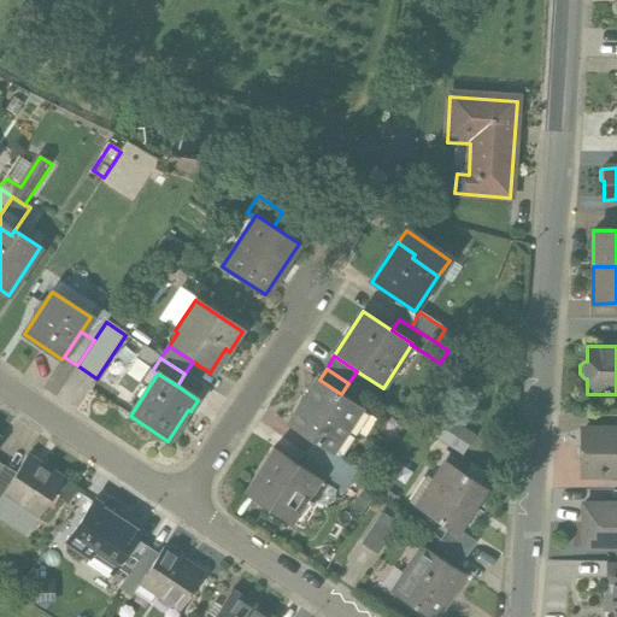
[(319,380),(317,378),(288,423),(315,441),(331,452),(333,451),(341,456),(357,432),(348,427),(362,407),(341,394),(319,380)]
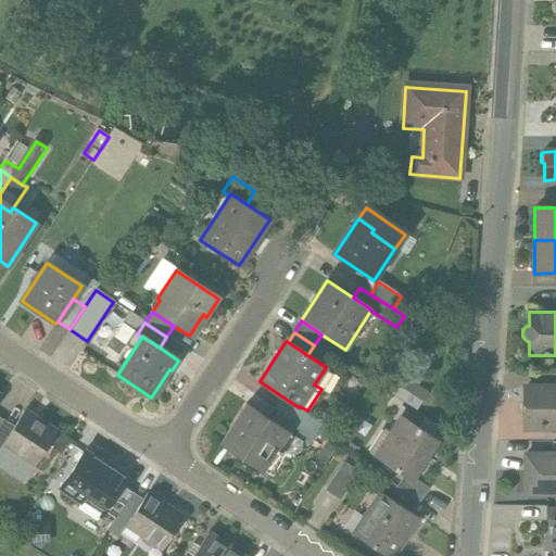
[(401,376),(411,382),(418,369),(409,364),(401,376)]
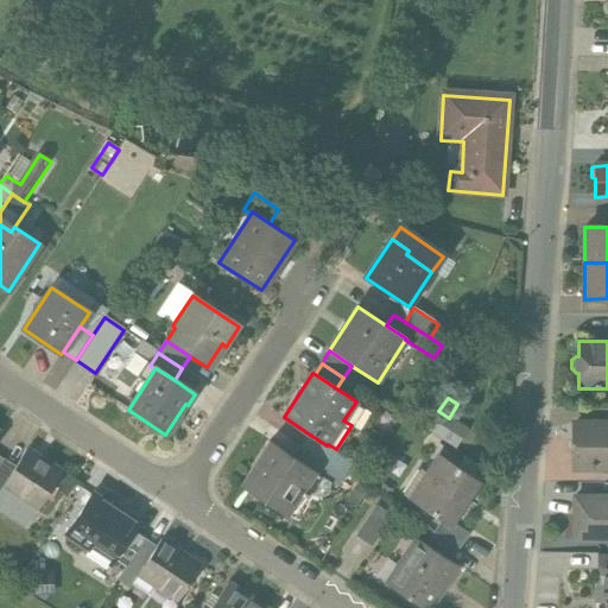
[(426,430),(455,449),(468,430),(449,418),(438,411),(426,430)]
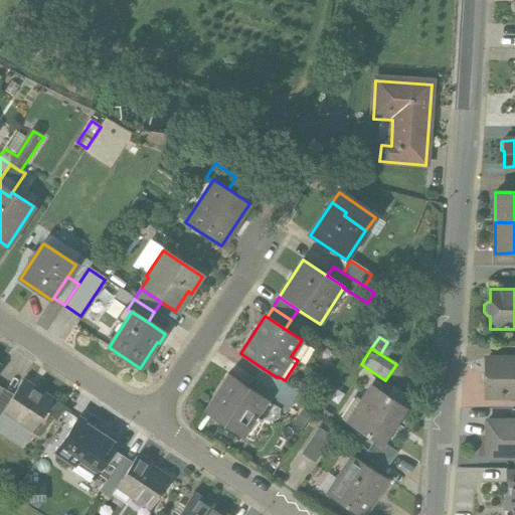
[(486,385),(486,397),(514,397),(514,359),(486,360),(486,372),(484,374),(484,383),(486,385)]
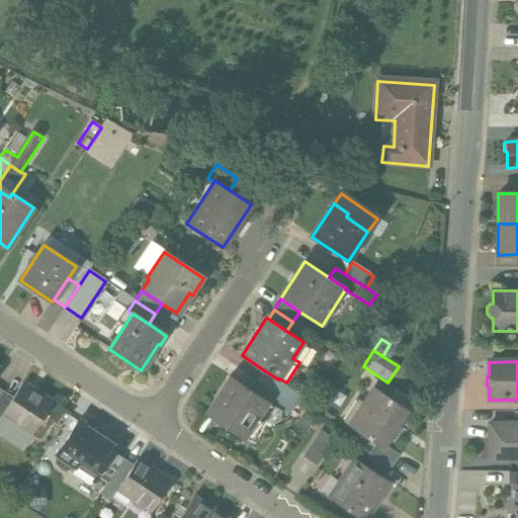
[(264,370),(257,380),(283,398),(294,405),(301,393),(286,382),(279,378),(278,379),(264,370)]
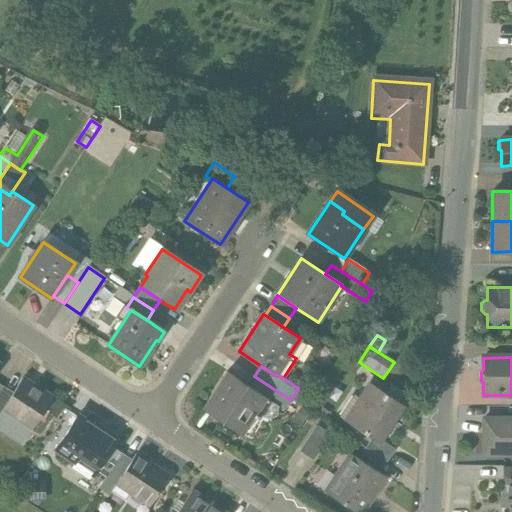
[(226,371),(203,407),(226,422),(225,424),(242,435),(266,398),(248,386),(226,371)]
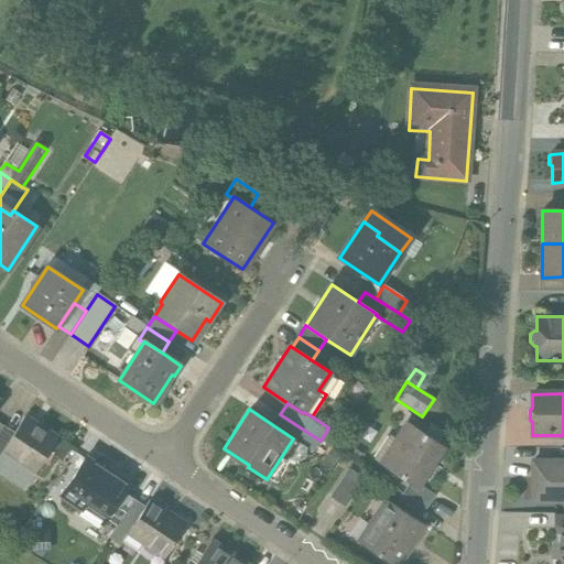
[(273,425),(293,438),(301,444),(308,433),(280,414),(273,425)]
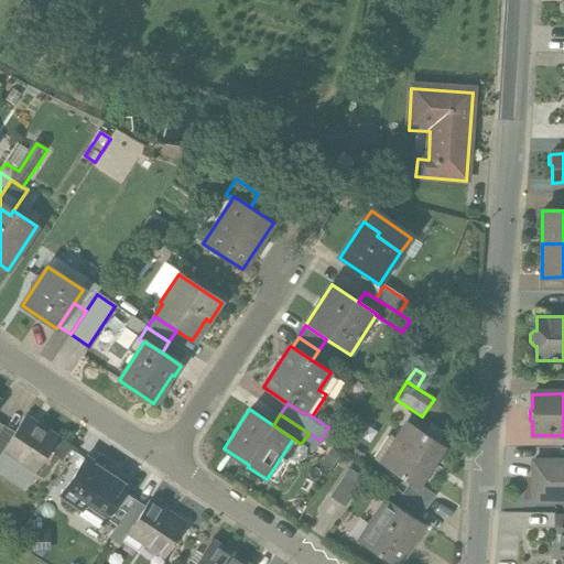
[(14,433),(2,452),(4,453),(35,474),(57,441),(24,419),(14,433)]
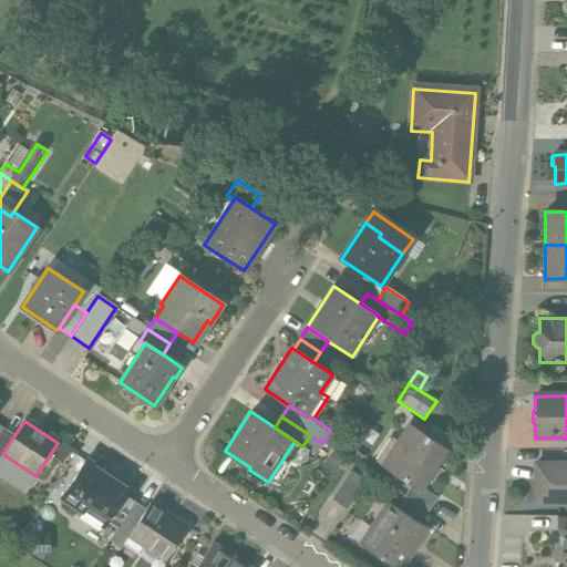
[(433,464),(444,447),(426,436),(425,439),(408,426),(398,442),(402,445),(387,468),(405,481),(406,480),(413,484),(421,490),(421,488),(436,466),(433,464)]
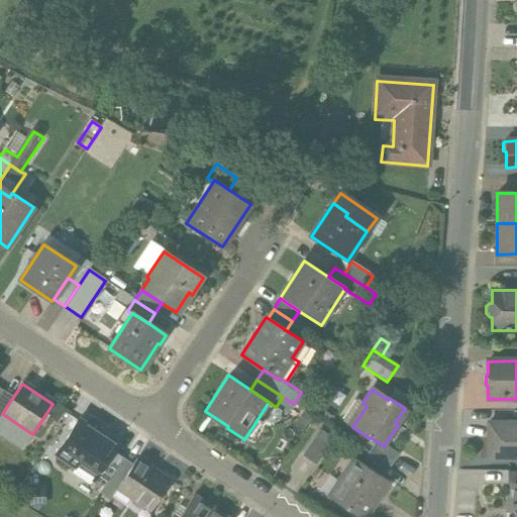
[(389,398),(405,408),(410,399),(396,389),(389,398)]
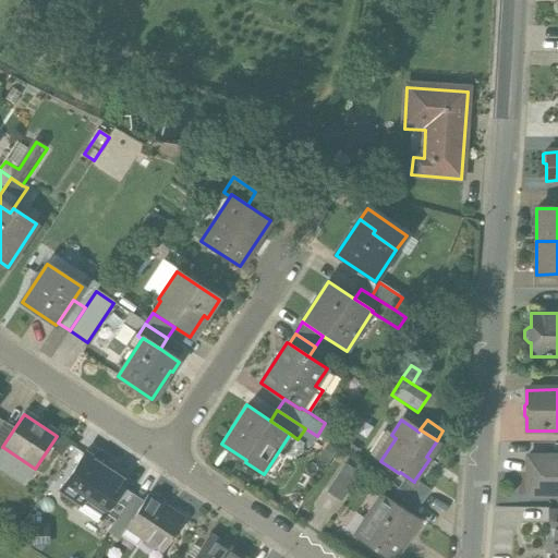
[(2,447),(14,428),(2,422),(0,425),(0,453),(4,448),(2,447)]
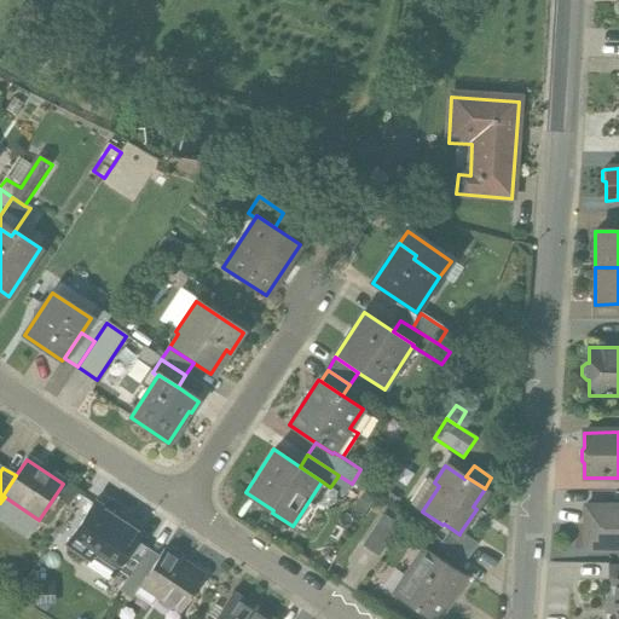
[(39,520),(5,497),(0,503),(0,522),(25,539),(39,520)]
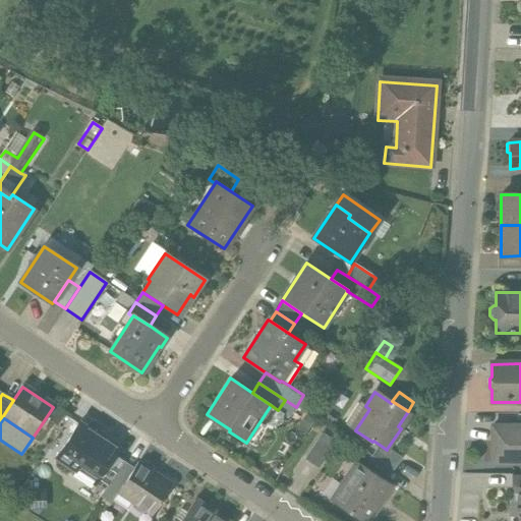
[(80,423),(58,458),(96,482),(113,455),(118,449),(80,423)]
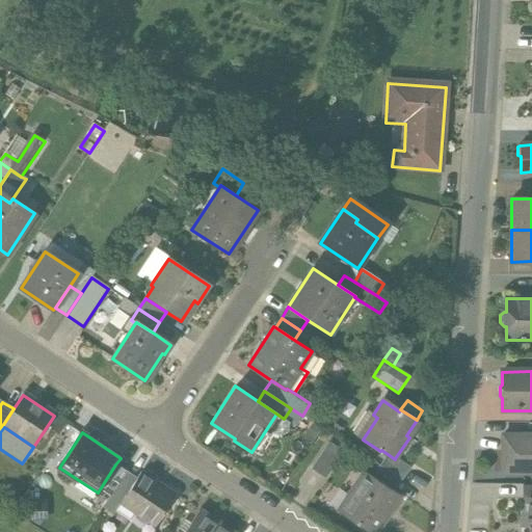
[(531,435),(502,435),(502,473),(531,473),(531,435)]
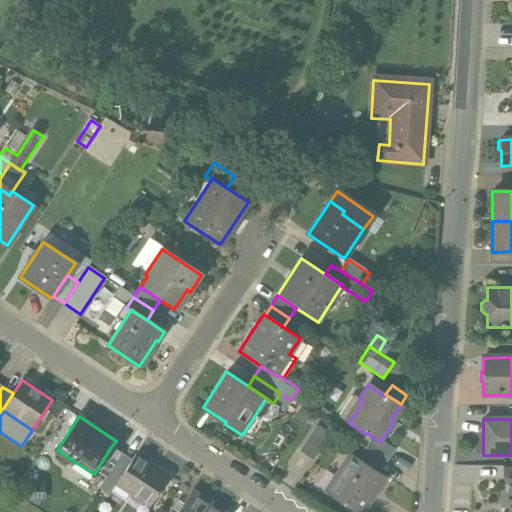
[(300,450),(314,459),(330,435),(316,426),(300,450)]
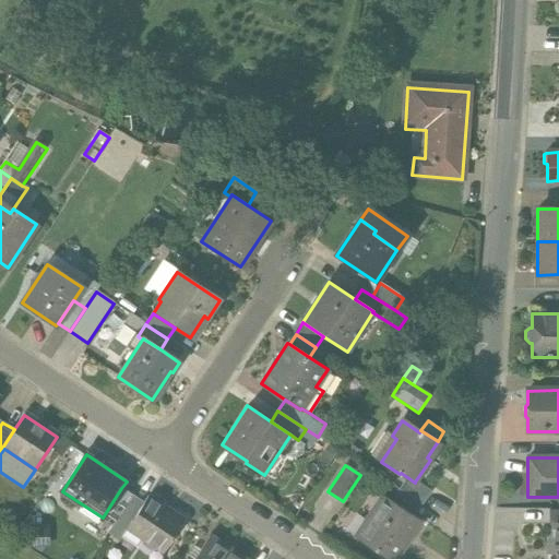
[(415,483),(407,477),(399,490),(420,506),(430,491),(415,482),(415,483)]
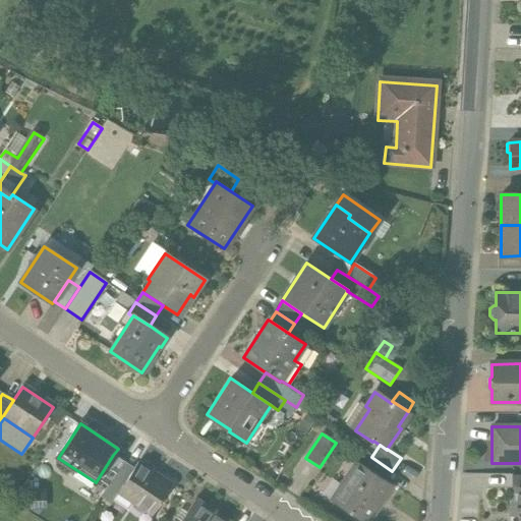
[(108,485),(123,462),(113,455),(96,482),(106,488),(108,485)]
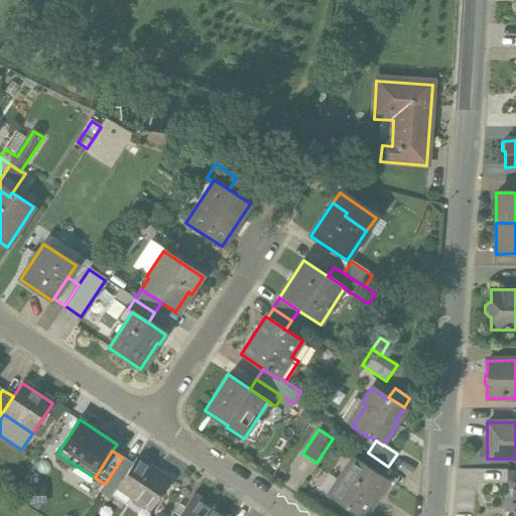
[(388,467),(368,453),(361,463),(382,477),(388,467)]
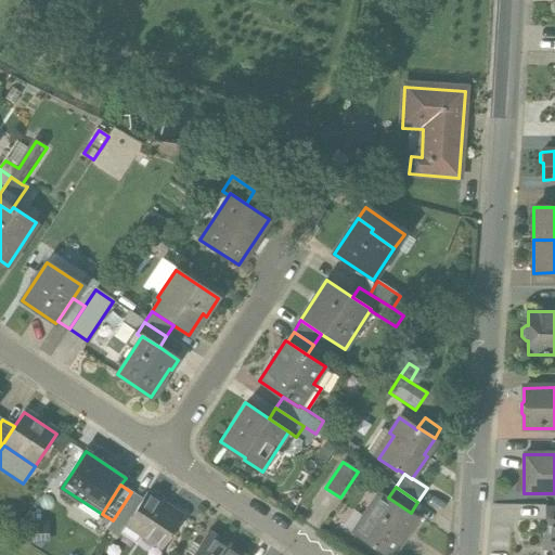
[(142,499),(131,492),(115,517),(126,524),(142,499)]
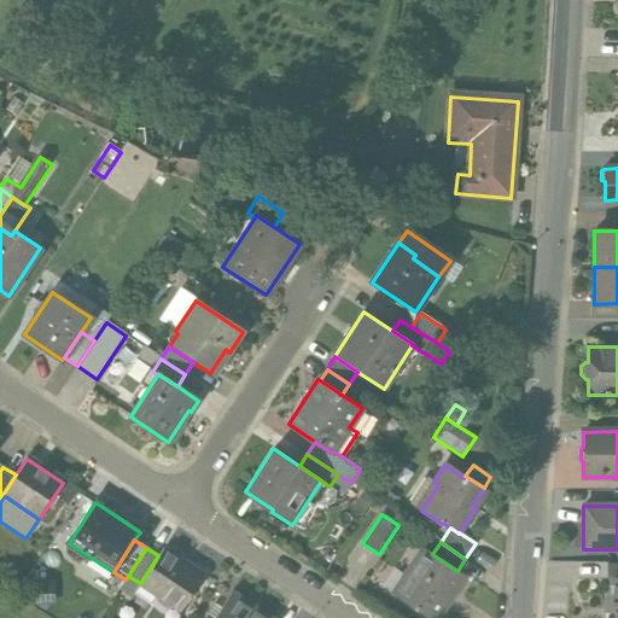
[(181,560),(163,548),(158,555),(140,583),(181,610),(203,577),(180,563),(181,560)]
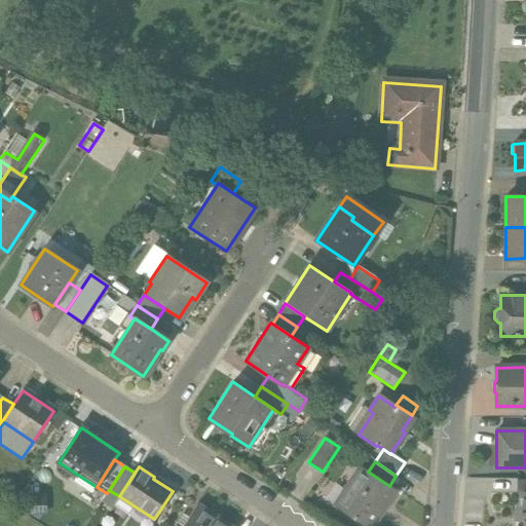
[(364,525),(373,525),(397,490),(389,486),(368,472),(360,466),(343,492),(348,495),(340,508),(335,504),(334,506),(364,525)]
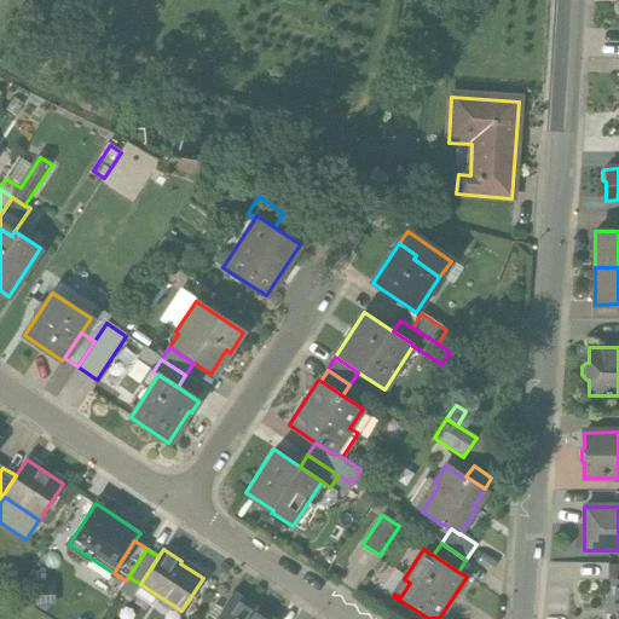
[(613,580),(618,580),(618,565),(608,565),(608,583),(613,583),(613,580)]
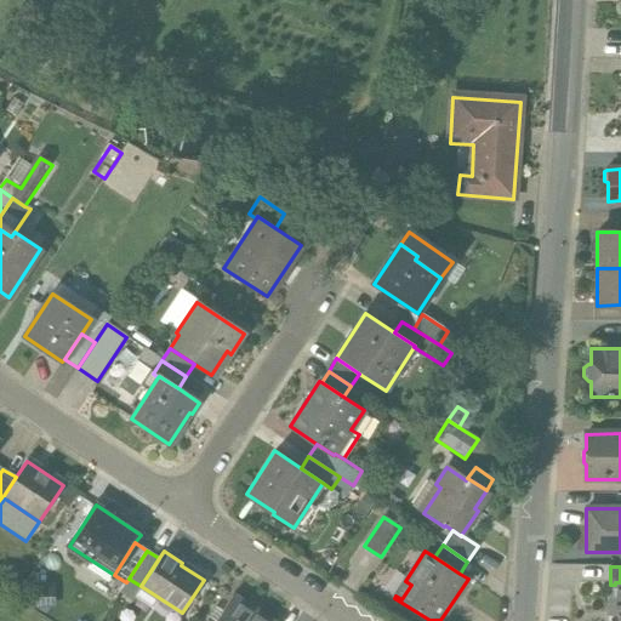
[(620,620),(620,582),(615,582),(615,585),(615,599),(610,599),(610,615),(616,615),(616,620),(610,620),(609,620),(620,620)]
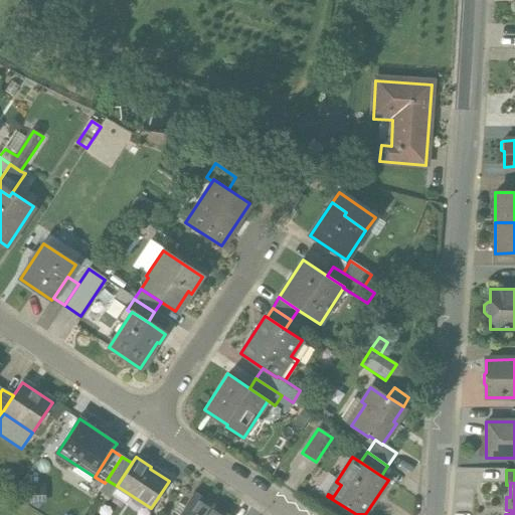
[(43,503),(41,485),(26,486),(27,504),(43,503)]
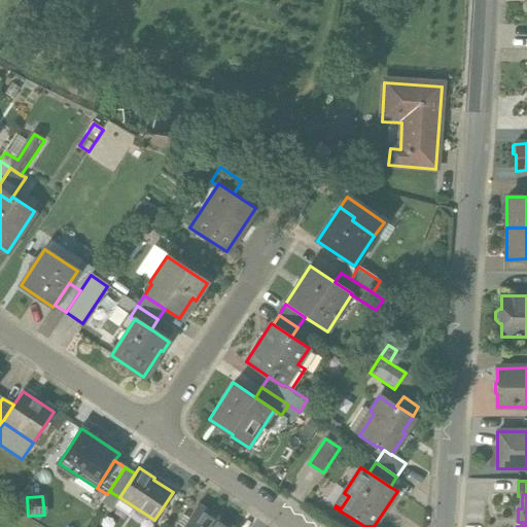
[(198,505),(183,526),(225,526),(216,521),(217,519),(198,505)]
